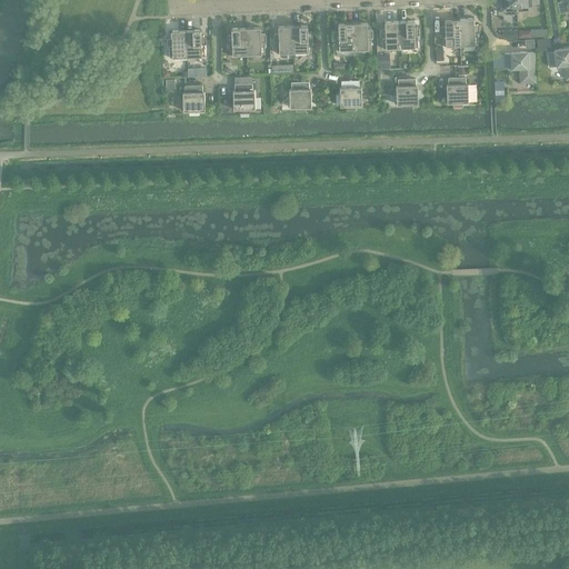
[(495,0),(496,5),(502,5),(503,9),(505,9),(505,15),(517,15),(517,9),(516,0),(495,0)]
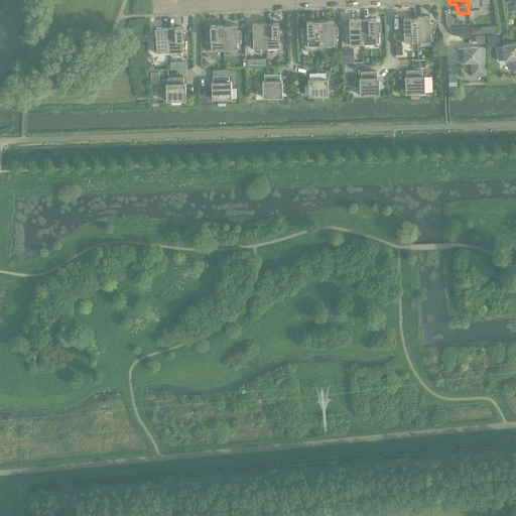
[(417,41),(417,17),(403,18),(404,24),(399,24),(399,31),(401,31),(402,42),(417,41)]
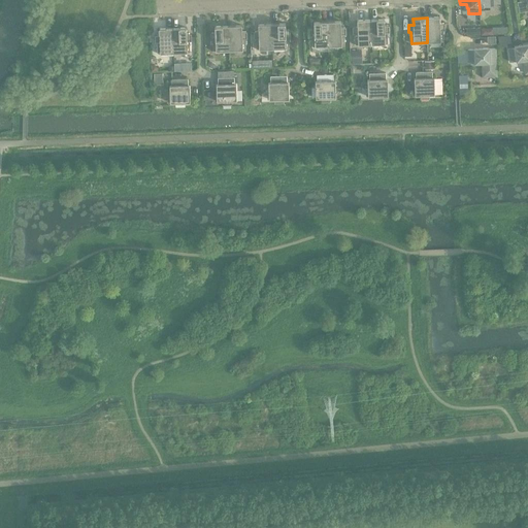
[(440,18),(427,18),(427,42),(443,41),(443,31),(446,31),(446,24),(440,24),(440,18)]
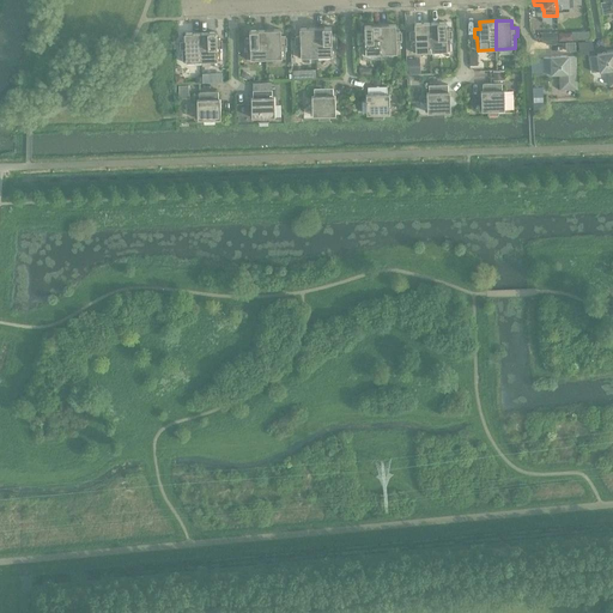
[(432,52),(431,23),(414,24),(416,31),(410,32),(410,41),(412,41),(413,53),(432,52)]
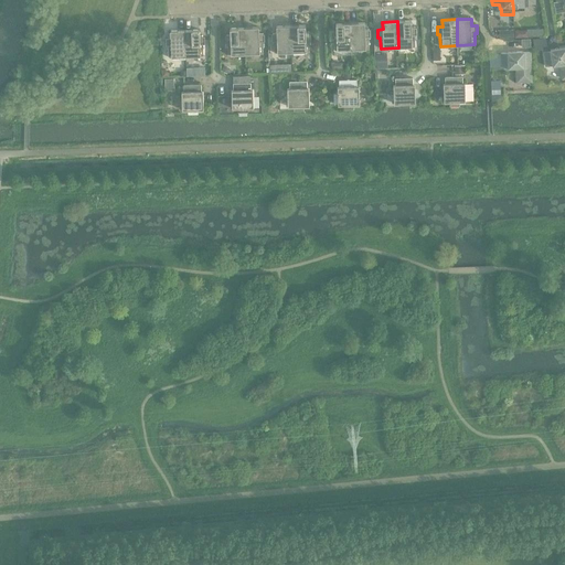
[(412,21),(397,21),(398,48),(416,48),(415,35),(417,35),(417,28),(412,28),(412,21)]
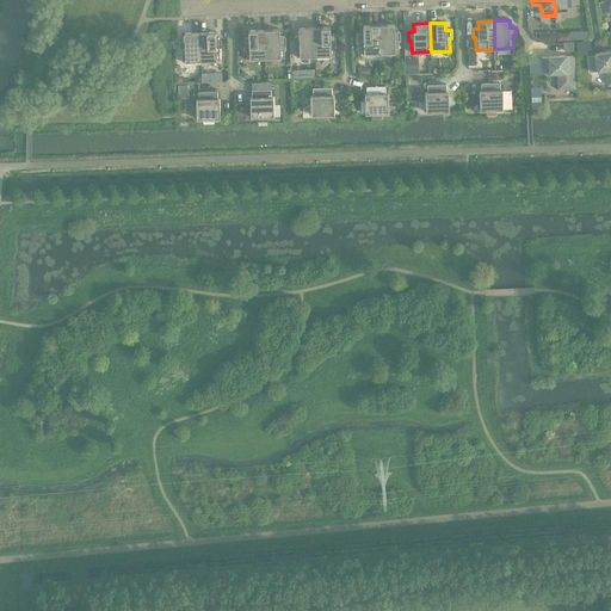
[(381,54),(380,25),(363,26),(364,34),(358,34),(358,42),(360,42),(362,55),(381,54)]
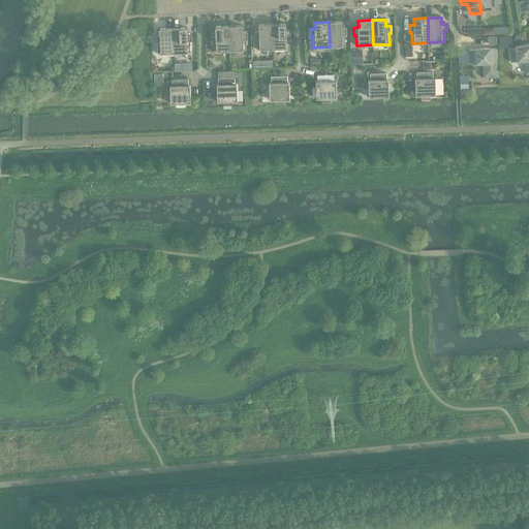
[(342,22),(329,22),(330,47),(346,47),(345,35),(347,35),(347,28),(342,28),(342,22)]
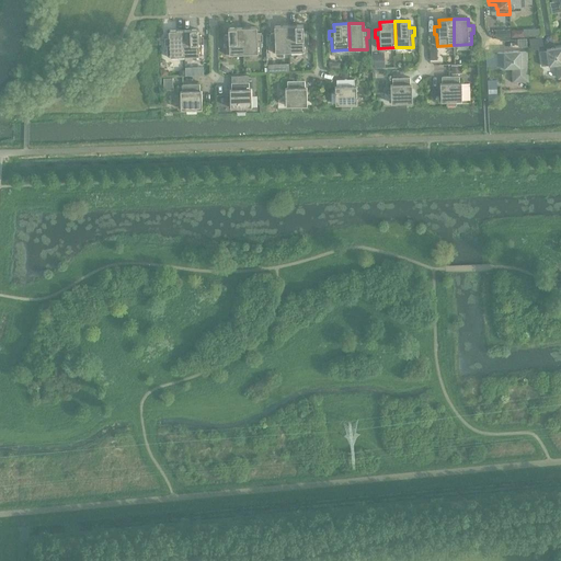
[(304,25),(289,26),(290,52),(308,52),(307,39),(309,39),(309,32),(304,32),(304,25)]
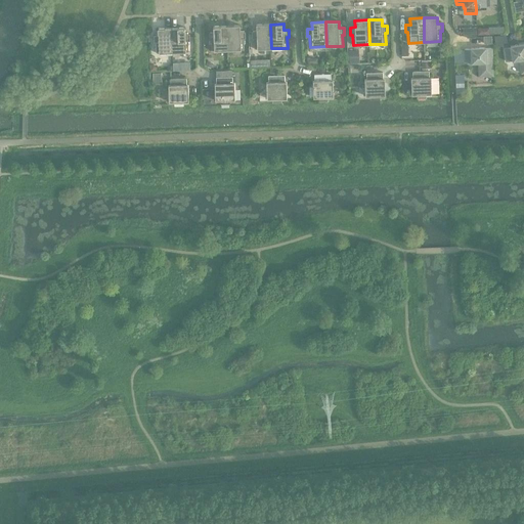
[(271,48),(270,25),(256,25),(257,31),(252,32),(252,39),(254,39),(255,49),(271,48)]
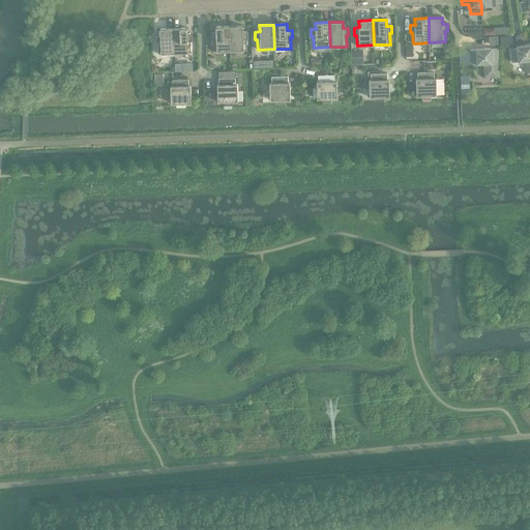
[(231,51),(230,26),(215,27),(216,33),(211,33),(211,40),(213,40),(214,52),(231,51)]
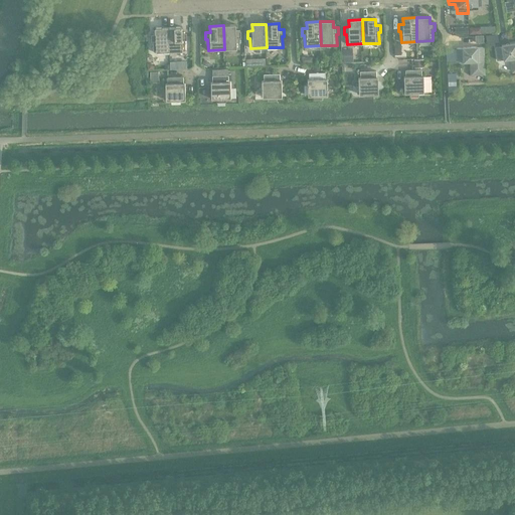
[(236,25),(223,25),(224,49),(240,49),(239,38),(241,38),(241,31),(236,31),(236,25)]
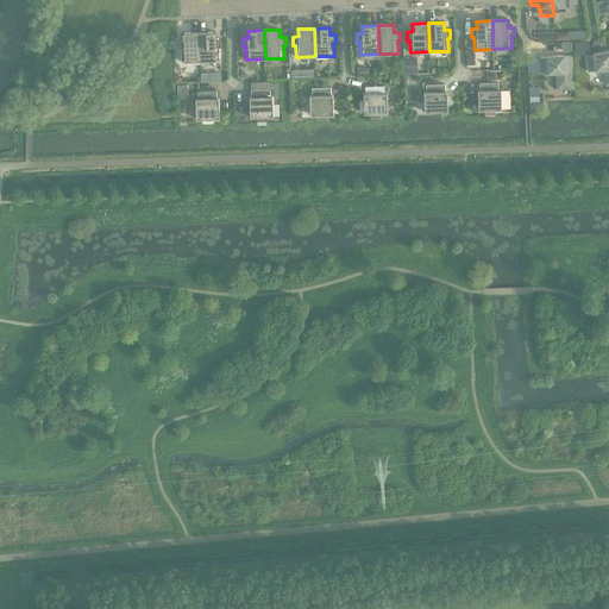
[(215,32),(200,33),(201,62),(220,61),(219,48),(221,48),(221,39),(215,39),(215,32)]
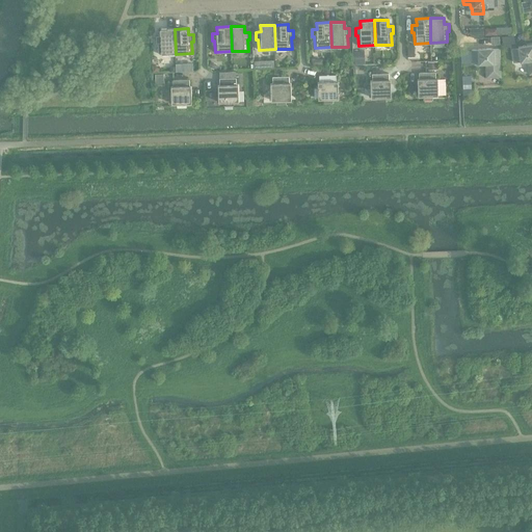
[(176,54),(175,29),(161,29),(161,36),(156,36),(156,44),(158,44),(159,54),(176,54)]
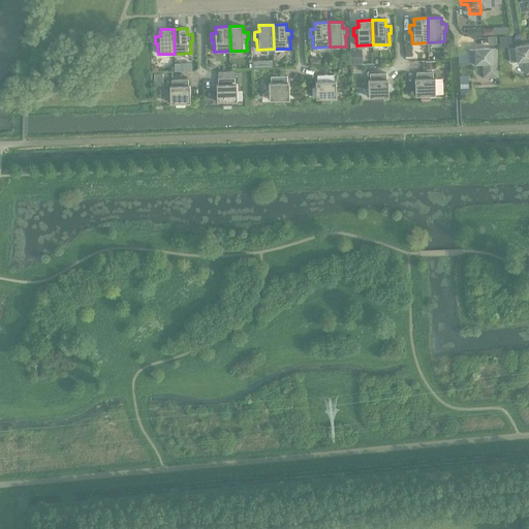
[(528,44),(516,47),(516,48),(509,49),(511,62),(518,61),(518,62),(525,61),(527,74),(528,73),(528,44)]
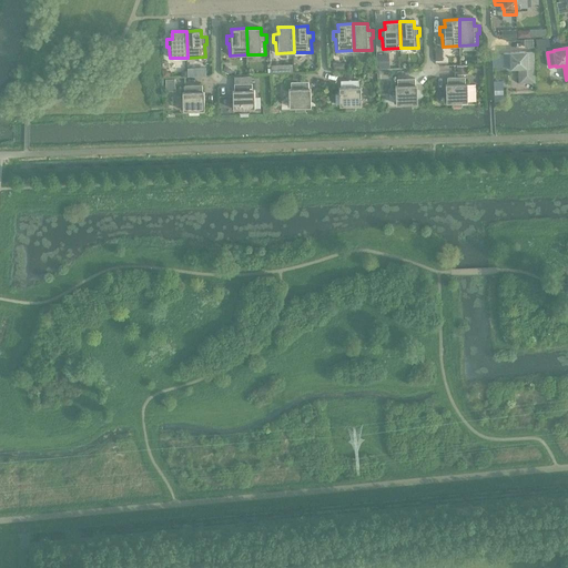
[(527,52),(510,52),(510,53),(504,53),(504,68),(511,68),(511,69),(519,69),(519,83),(535,82),(534,52),(527,52)]
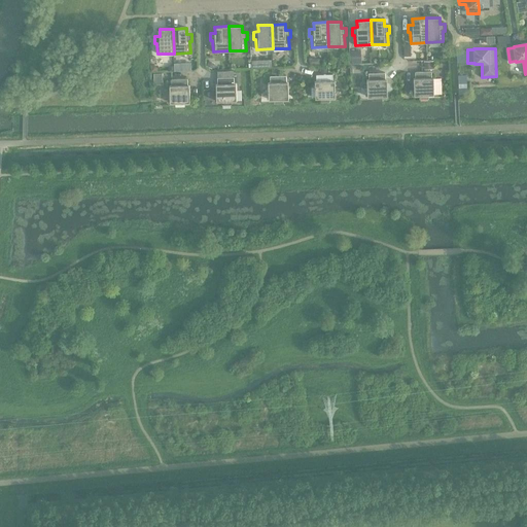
[(414,83),(414,96),(420,95),(420,99),(428,99),(428,95),(434,95),(433,78),(431,78),(431,71),(415,72),(416,83),(414,83)]
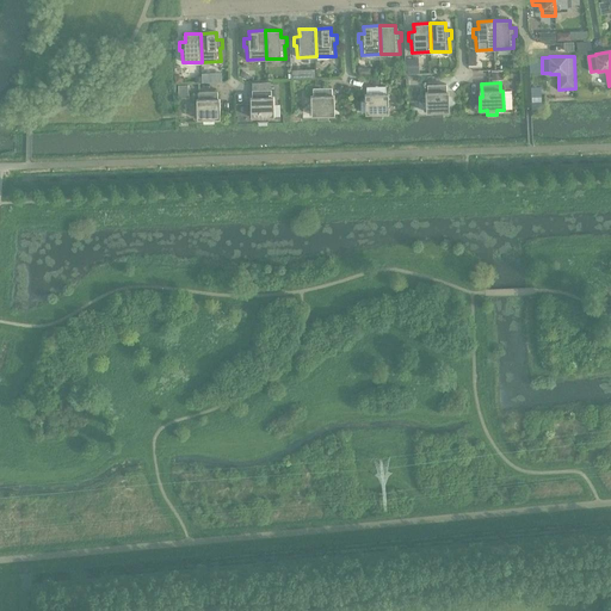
[(427,93),(426,93),(426,112),(433,112),(433,116),(443,116),(443,112),(449,111),(449,98),(448,98),(446,85),(436,85),(427,85),(427,93)]
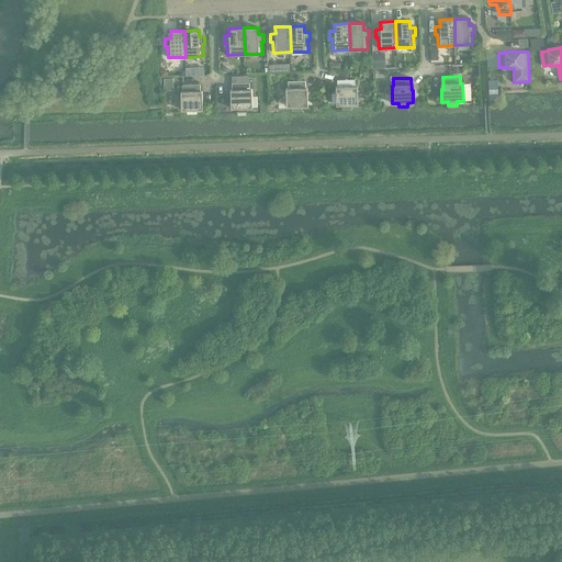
[(336,92),(336,93),(333,93),(333,103),(336,103),(336,105),(343,104),(343,109),(351,108),(351,104),(358,104),(357,86),(355,87),(355,79),(337,80),(338,92),(336,92)]
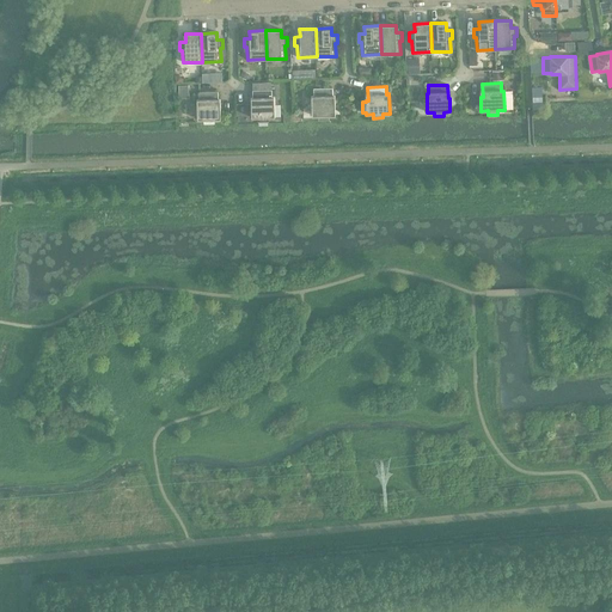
[(543,87),(532,87),(532,108),(532,110),(543,110),(543,87)]
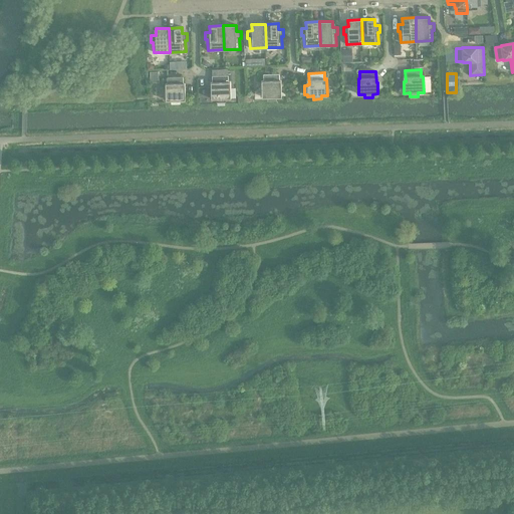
[(264,80),(262,80),(262,97),(268,97),(268,100),(276,100),(276,96),(281,96),(281,85),(280,85),(279,74),(263,74),(264,80)]
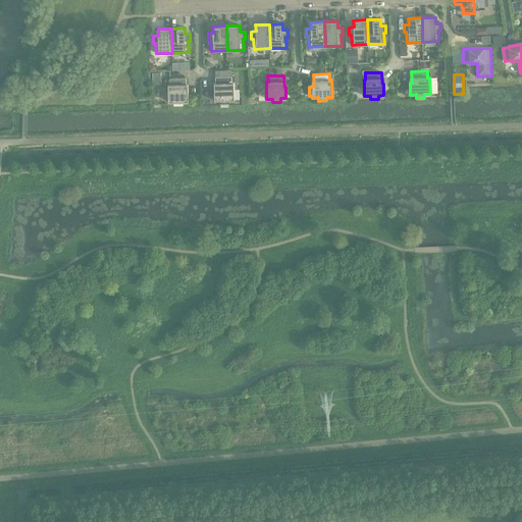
[(216,89),(214,89),(215,100),(220,100),(220,104),(228,103),(228,100),(235,100),(233,83),(232,84),(231,76),(215,77),(216,89)]
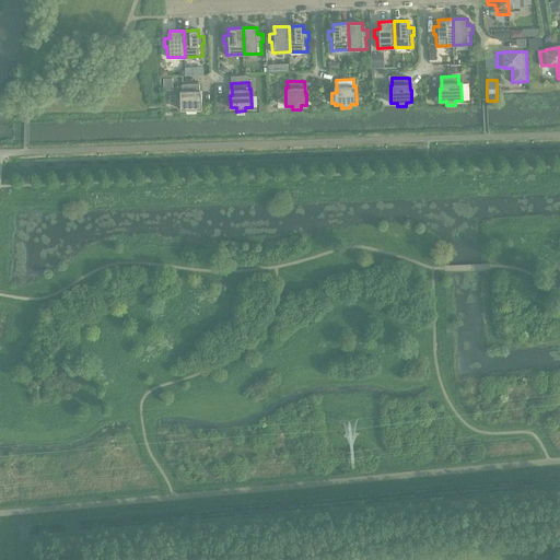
[(181,91),(181,109),(187,109),(187,113),(196,113),(196,108),(202,108),(201,96),(200,96),(199,84),(182,84),(183,91),(181,91)]
